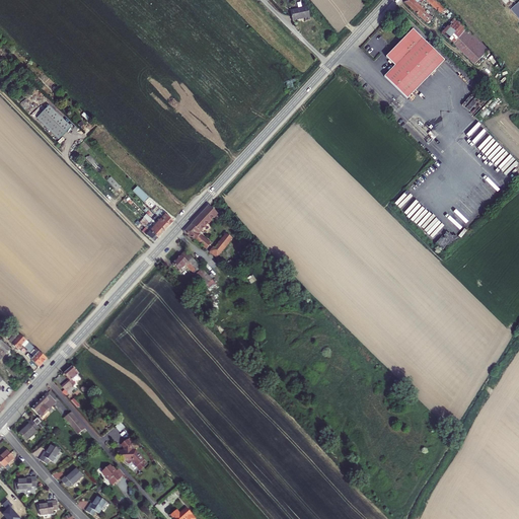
[(449,14),(434,0),(415,0),(409,6),(427,24),(431,19),(417,5),(422,0),(427,0),(455,27),(458,23),(460,22),(451,14),(449,14)]
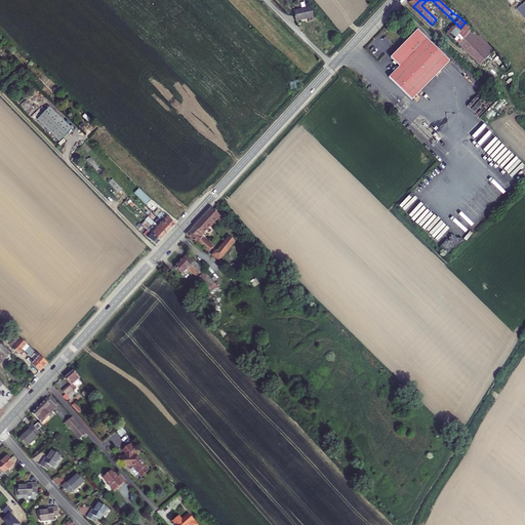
[(311,7),(293,11),(295,22),(308,18),(309,22),(314,21),(311,7)]
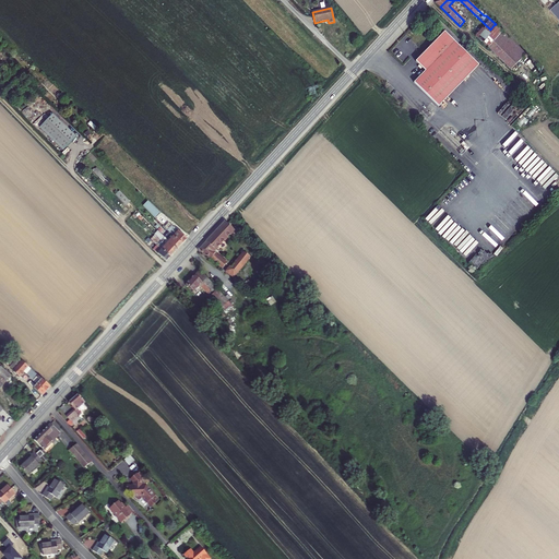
[(494,25),(490,30),(480,42),(492,51),(506,36),(494,25)]
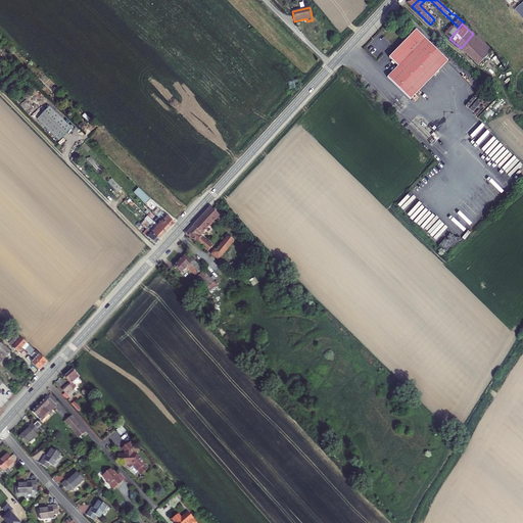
[(448,61),(417,31),(389,57),(398,66),(388,78),(411,99),(448,61)]
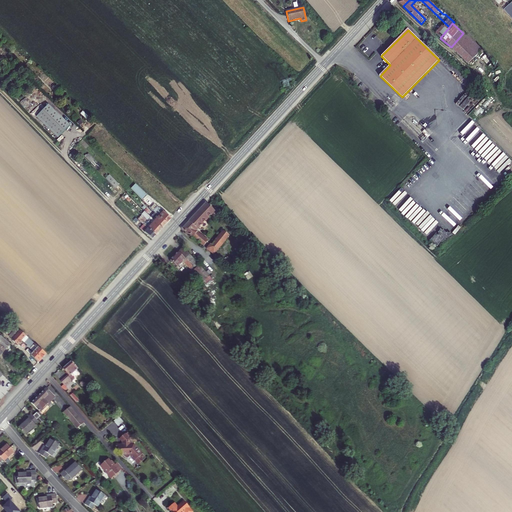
[(471,67),(485,53),(464,31),(463,33),(451,47),(471,67)]
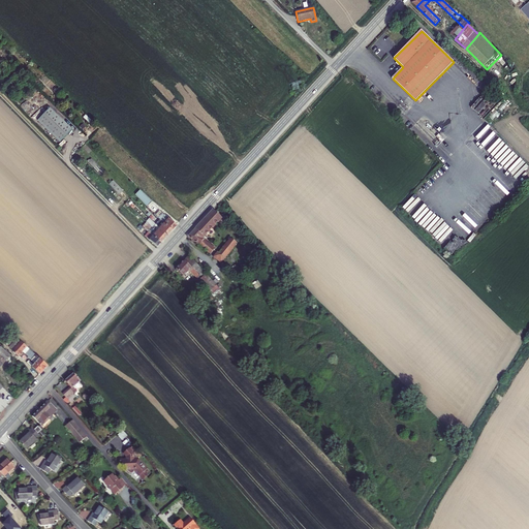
[(54,115),(41,127),(64,149),(76,136),(54,115)]
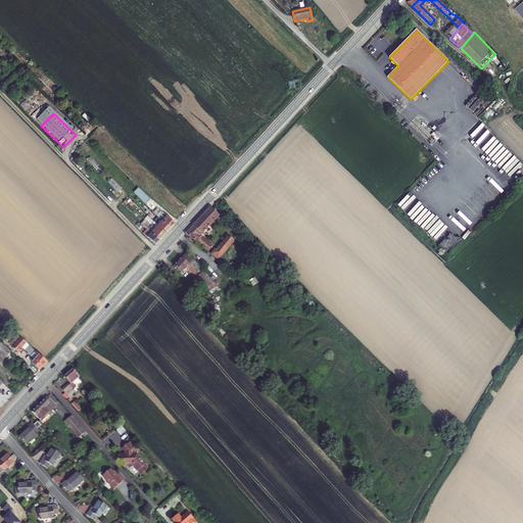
[(91,165),(96,172),(100,168),(94,162),(91,165)]
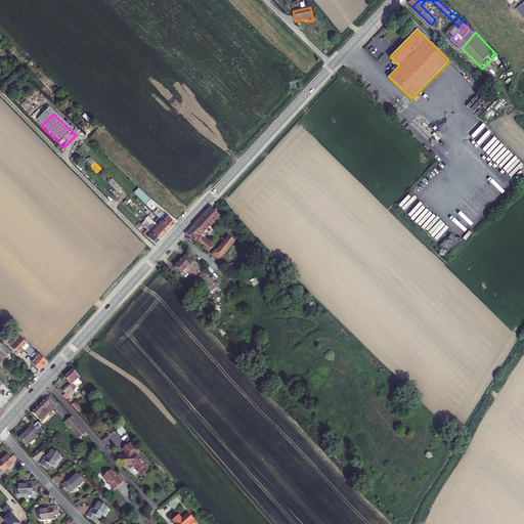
[(107,182),(118,193),(122,189),(112,178),(107,182)]
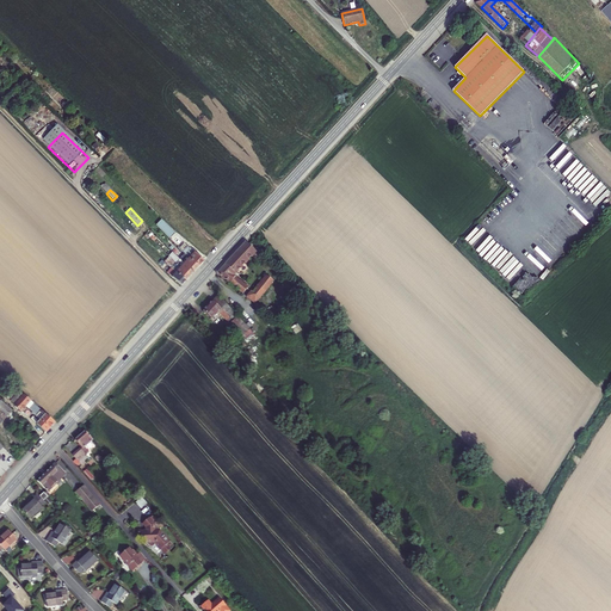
[(156,224),(171,239),(174,234),(161,220),(156,224)]
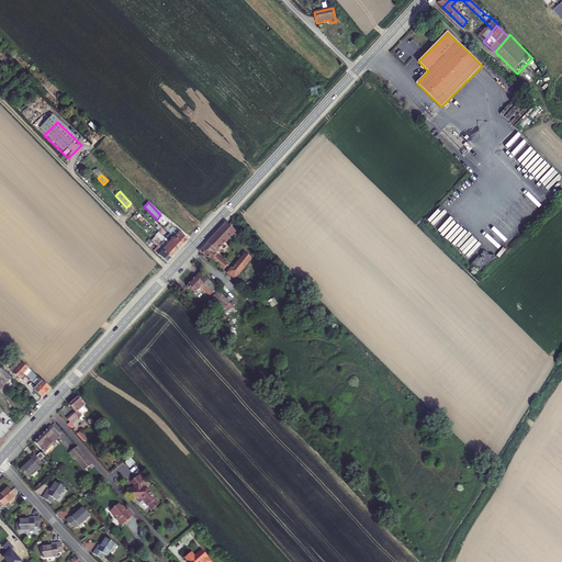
[(169,233),(182,246),(188,240),(173,226),(168,232),(169,233)]
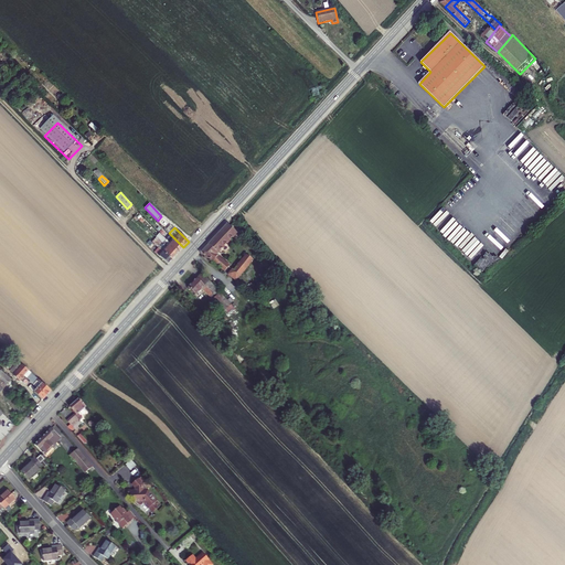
[(242,237),(236,232),(233,230),(206,257),(210,259),(231,277),(235,272),(219,257),(221,255),(223,257),(242,237)]
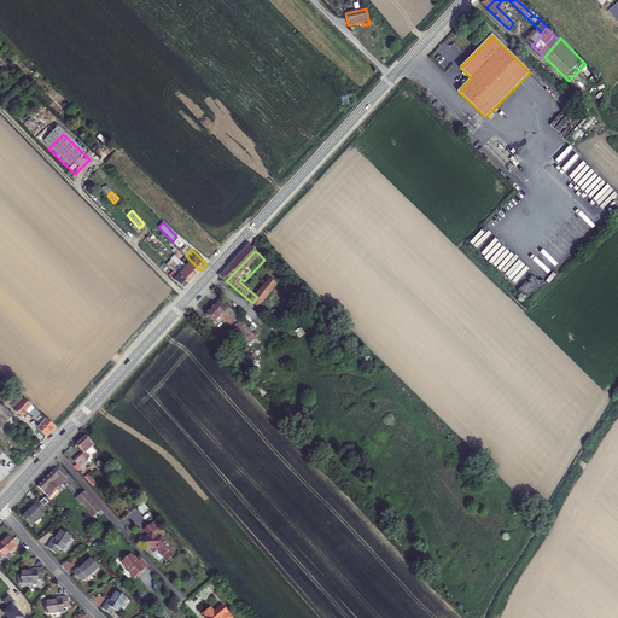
[(173,262),(176,267),(191,280),(194,277),(181,262),(174,255),(169,260),(173,262)]
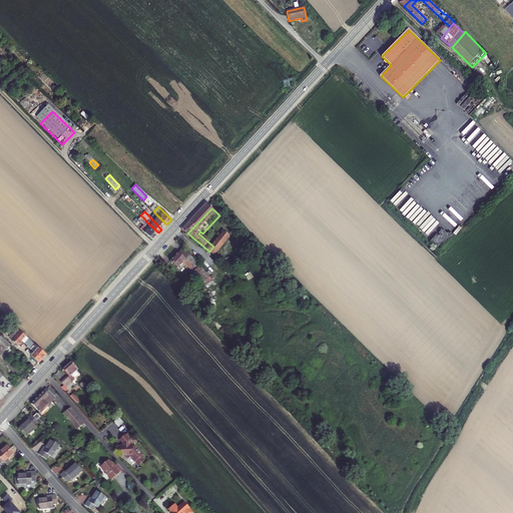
[(154,212),(150,217),(161,229),(166,224),(154,212)]
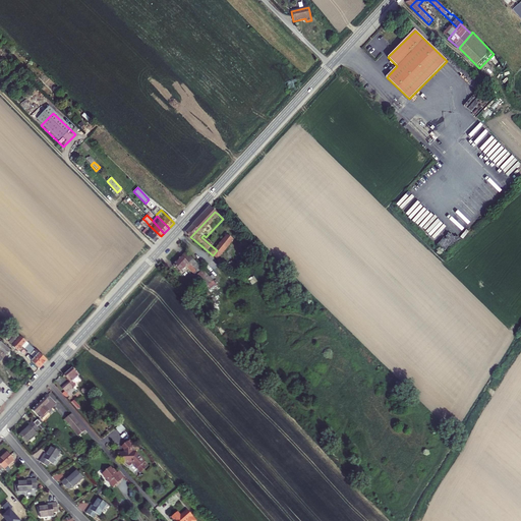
[(158,240),(161,236),(149,225),(146,221),(141,224),(146,228),(158,240)]
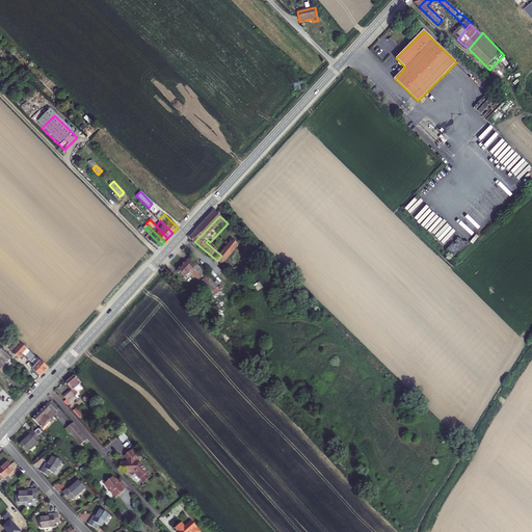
[(161,245),(149,233),(145,237),(157,248),(161,245)]
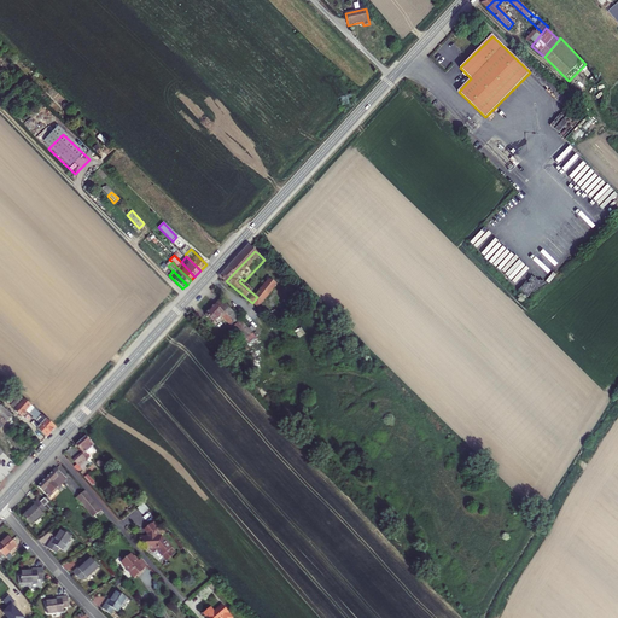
[(284,290),(277,283),(266,297),(263,296),(256,305),(264,313),(284,290)]
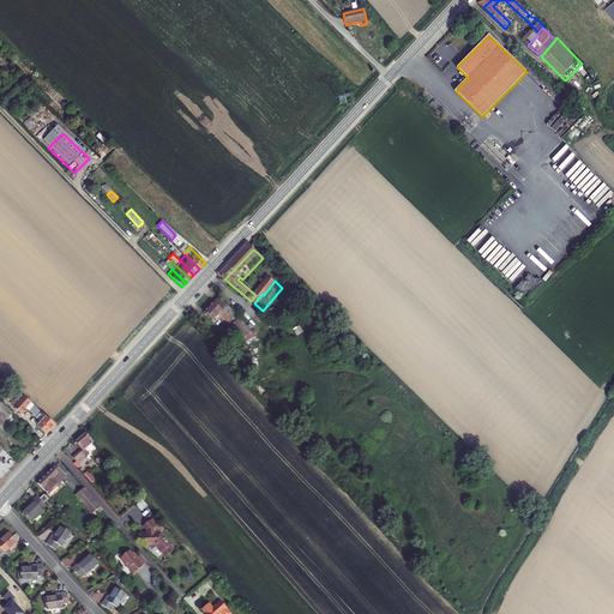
[(257,336),(224,302),(206,323),(214,332),(224,320),(238,331),(236,333),(248,344),(257,336)]
